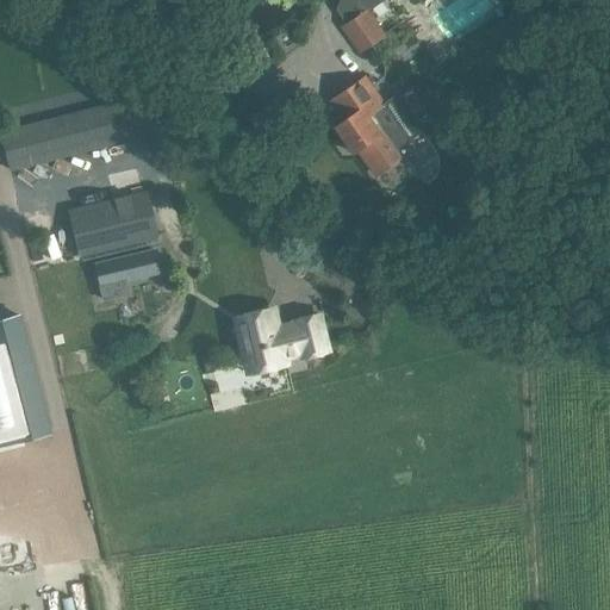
[(371,11),(385,0),(344,0),(341,13),(348,23),(341,27),(361,55),(388,35),(371,11)]
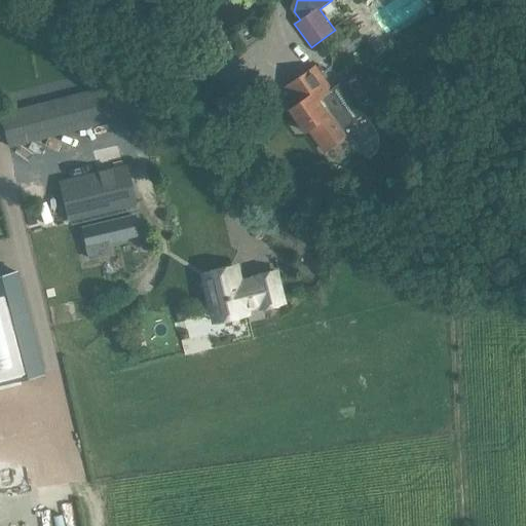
[(306,132),(309,129),(320,145),(353,120),(315,67),(286,88),(292,98),(290,99),(296,107),(291,110),(306,132)]
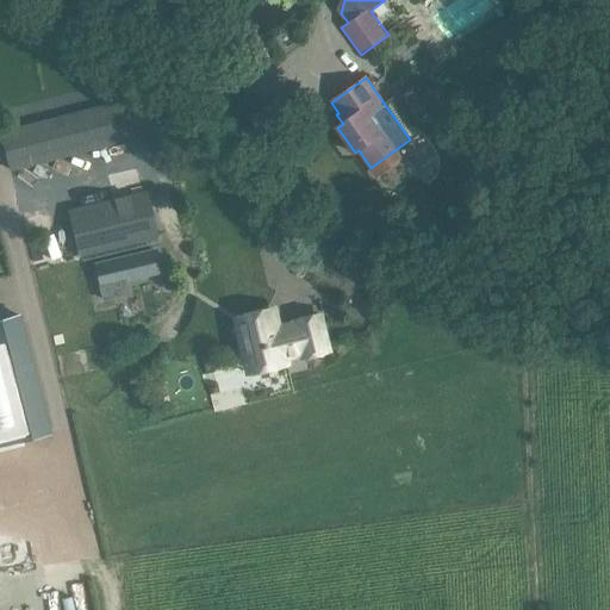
[(0,136),(10,173),(129,142),(119,101),(0,131),(0,136)]
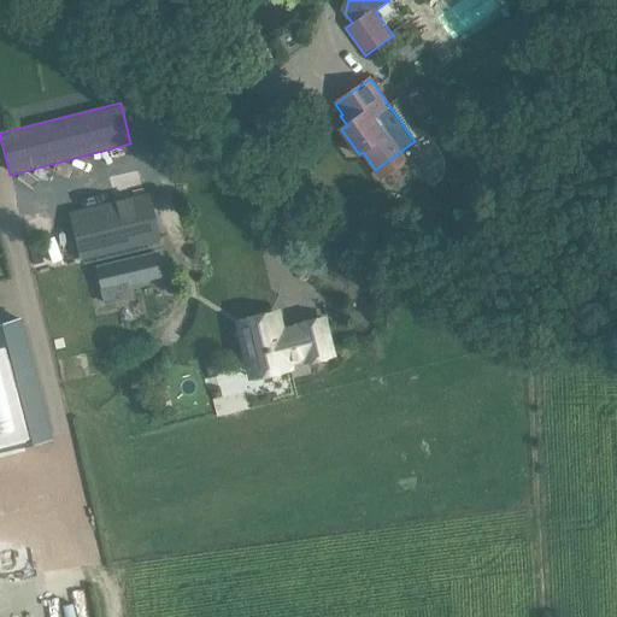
[(147,193),(68,212),(80,260),(159,241),(147,193)]
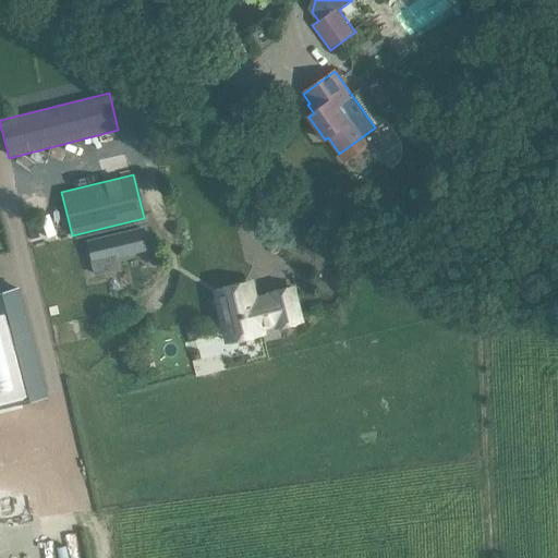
[(143,229),(87,242),(95,274),(114,269),(111,257),(147,249),(143,229)]
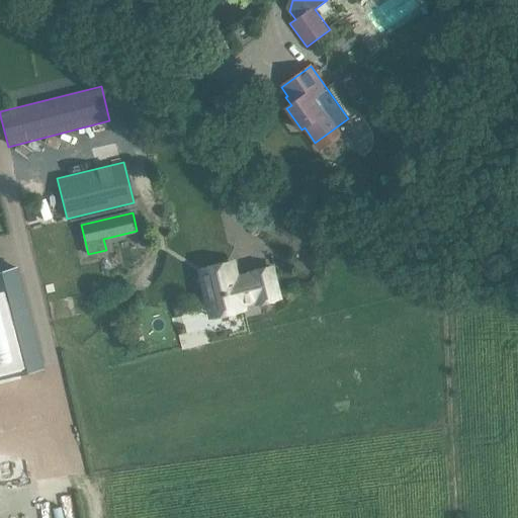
[(128,272),(147,265),(143,255),(124,263),(128,272)]
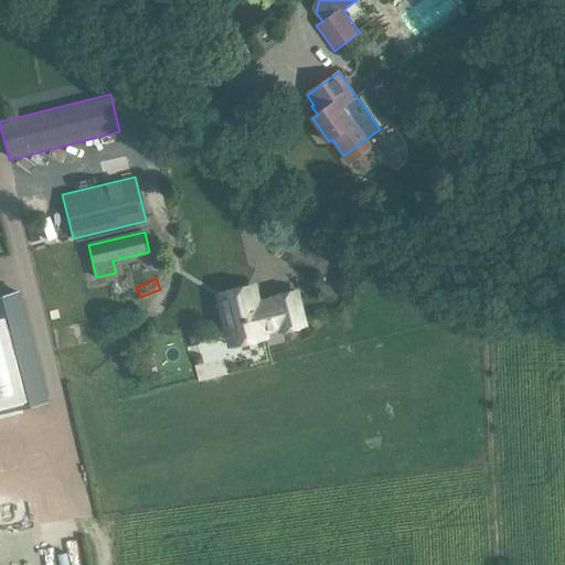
[(258,305),(254,288),(220,296),(232,343),(265,336),(264,330),(280,326),(281,329),(304,323),(296,292),(274,298),(275,300),(258,305)]
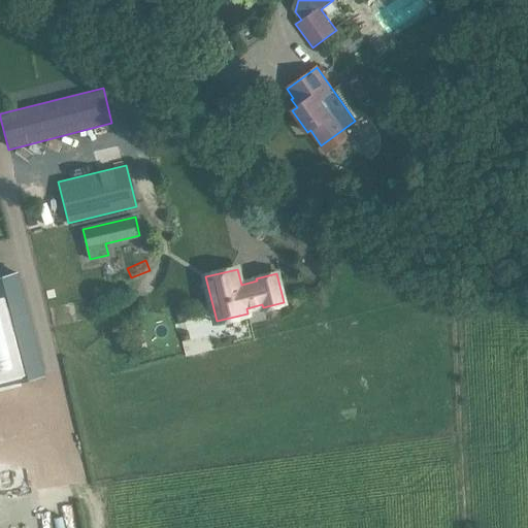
[(0,385),(41,374),(17,274),(0,277),(0,385)]
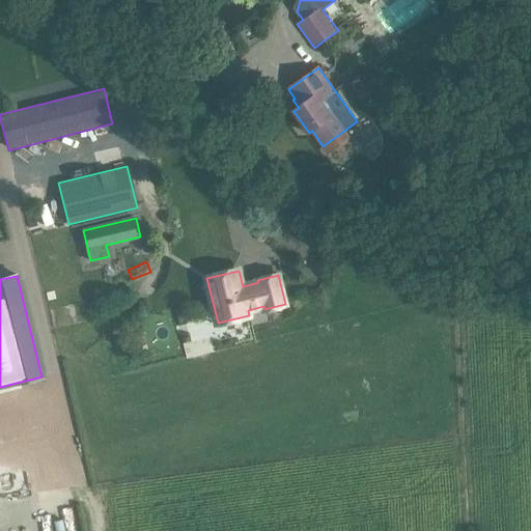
[(45,516),(50,529),(65,522),(61,509),(45,516)]
